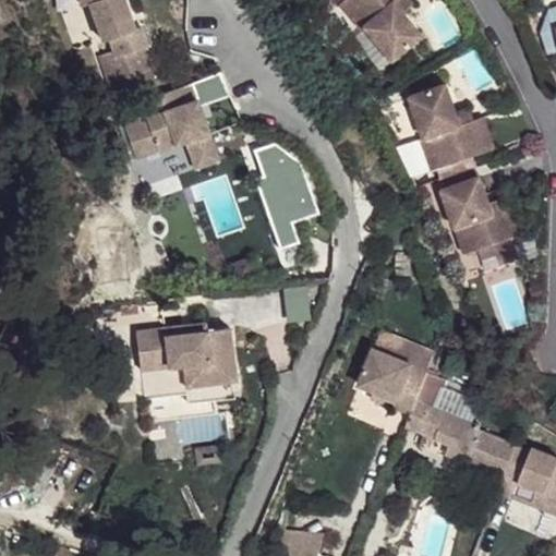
[(76,0),(79,8),(87,5),(101,41),(107,39),(111,52),(97,57),(108,85),(153,68),(144,47),(148,46),(140,25),(136,26),(132,16),(124,19),(120,9),(128,5),(125,0),(76,0)]
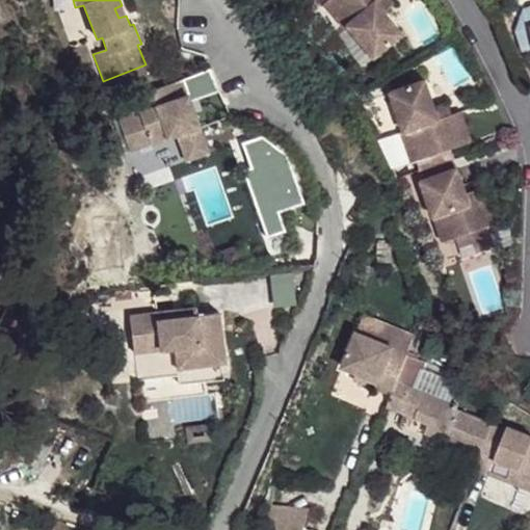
[(325,0),(345,24),(347,23),(374,54),(402,31),(382,8),(376,0),(325,0)]
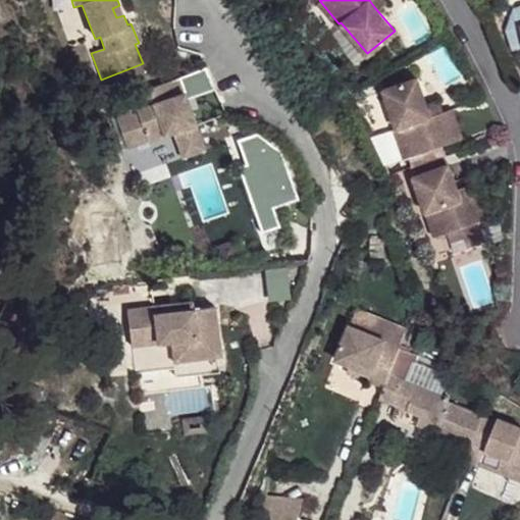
[(369,0),(375,8),(383,1),(382,0),(369,0)]
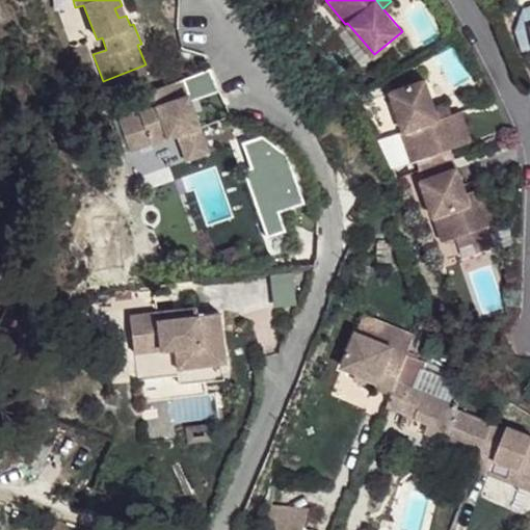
[(126,16),(122,5),(114,8),(118,18),(126,16)]
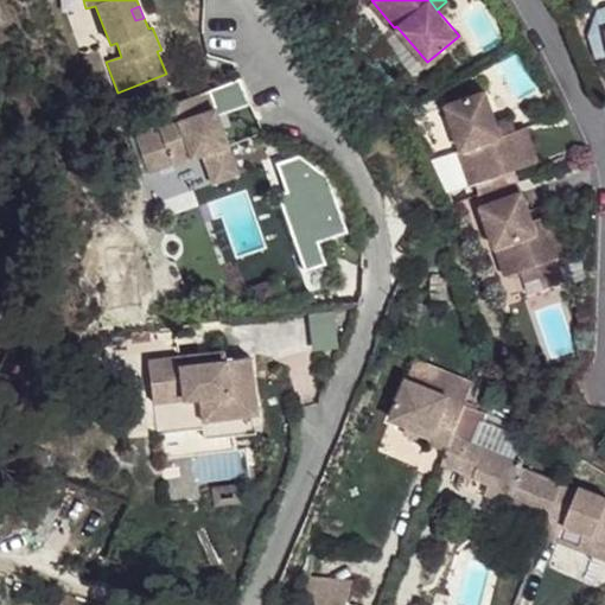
[(488,89),(449,103),(464,147),(462,150),(472,183),(540,159),(528,125),(514,129),(503,133),(498,121),(488,89)]
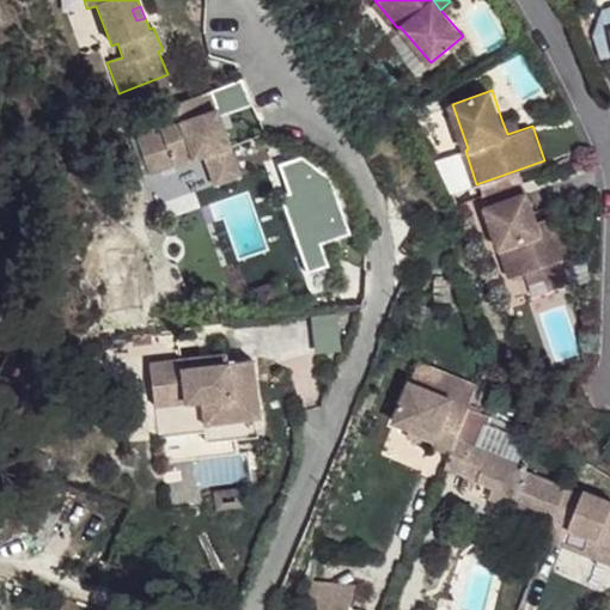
[(158,129),(136,136),(151,177),(201,159),(209,181),(238,170),(209,92),(152,113),(158,129)]
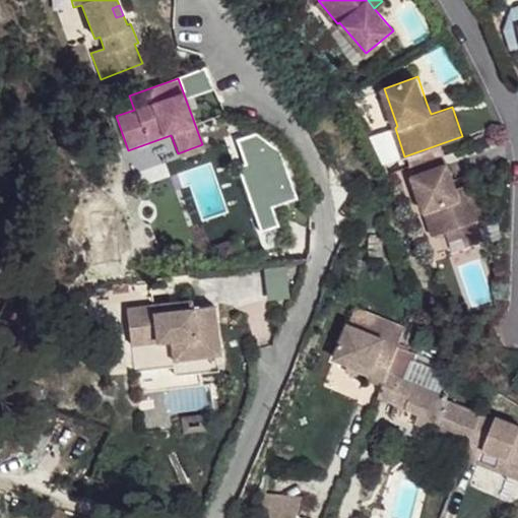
[(437,101),(427,104),(431,114),(440,111),(437,101)]
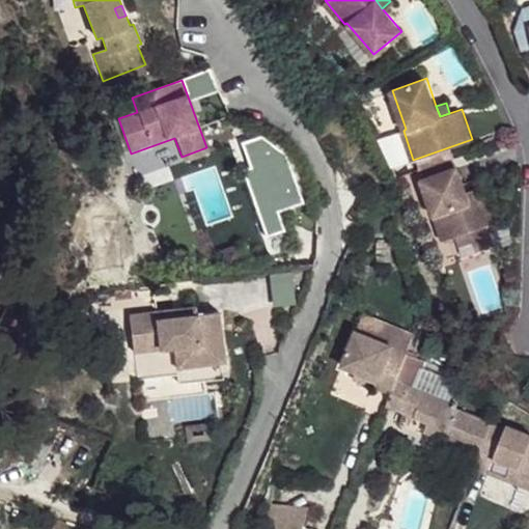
[(206,147),(182,157),(185,165),(210,156),(206,147)]
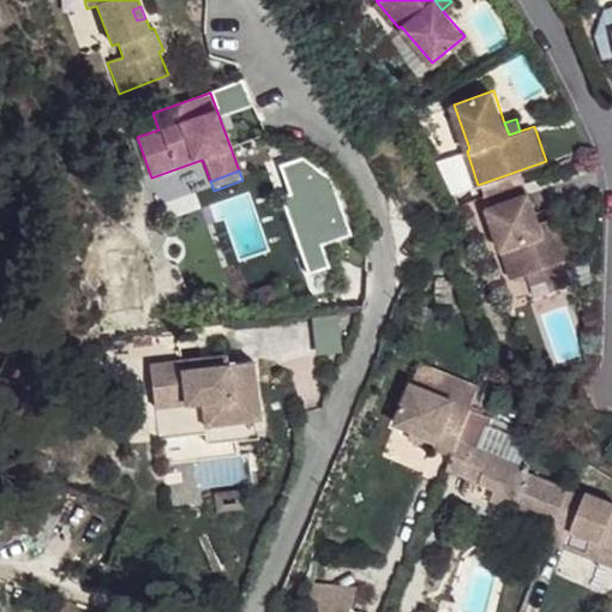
[(532,192),(489,207),(514,277),(576,256),(565,226),(557,228),(545,232),(541,220),(532,192)]
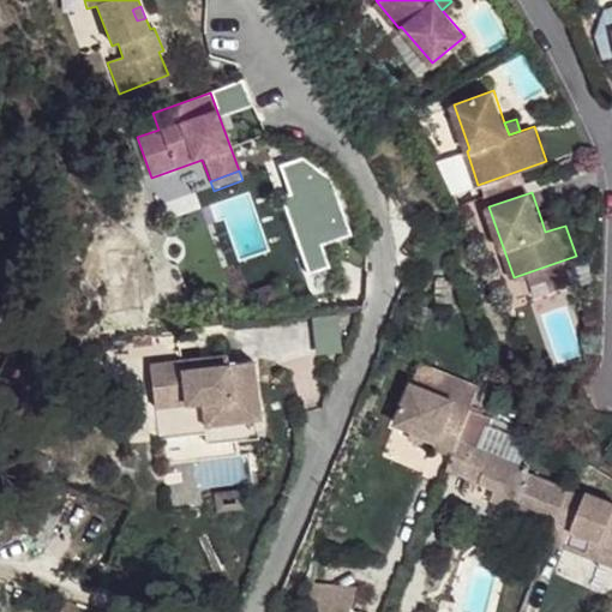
[(553,216),(541,220),(545,232),(557,228),(553,216)]
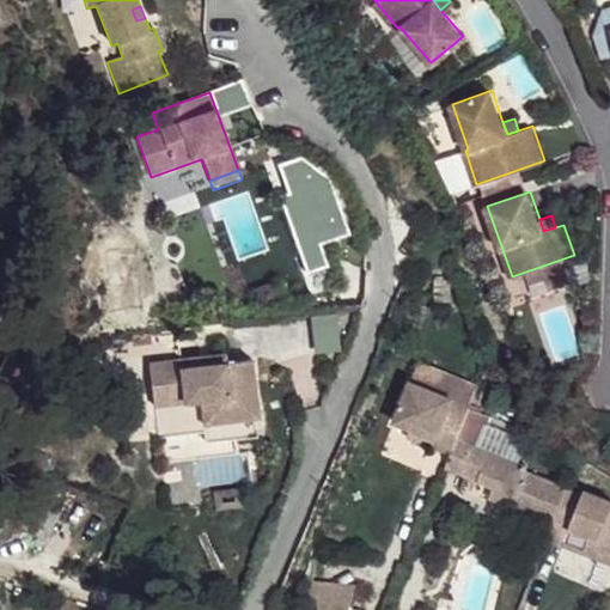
[(109,251),(99,286),(129,293),(136,261),(119,256),(109,251)]
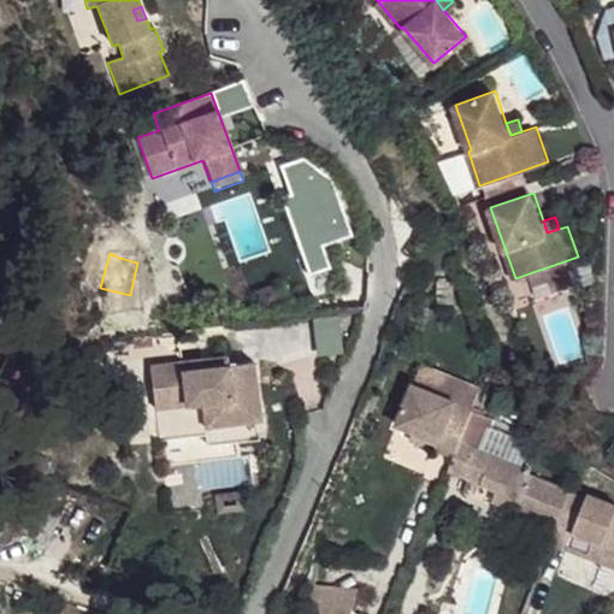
[(224,358),(148,367),(158,441),(202,436),(204,447),(258,440),(255,423),(260,423),(252,365),(226,367),(224,358)]
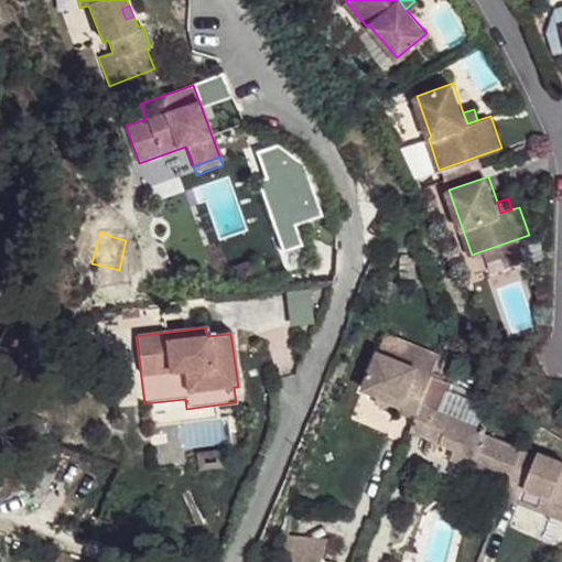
[(385,332),(377,349),(433,375),(441,357),(385,332)]
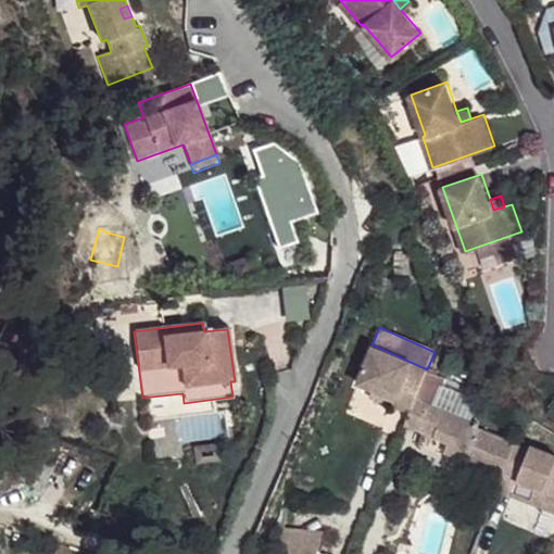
[(372,344),(354,386),(370,392),(394,403),(391,410),(407,417),(403,427),(447,447),(467,454),(465,462),(501,477),(496,490),(510,495),(515,485),(544,495),(543,500),(553,503),(553,454),(531,447),(529,452),(514,445),(515,444),(478,429),(479,426),(470,422),(433,406),(441,387),(444,379),(427,372),(427,369),(372,344)]
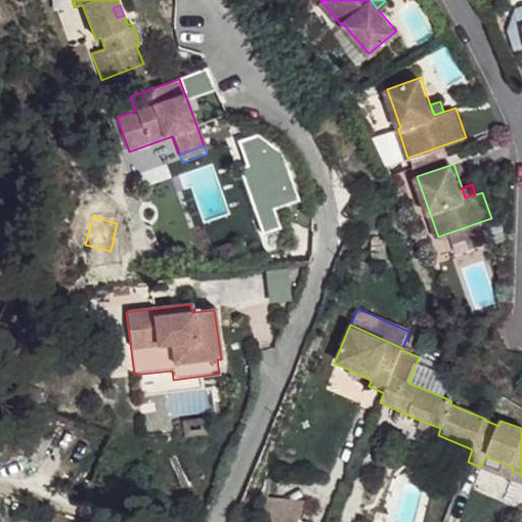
[(416,364),(408,383),(443,397),(450,379),(416,364)]
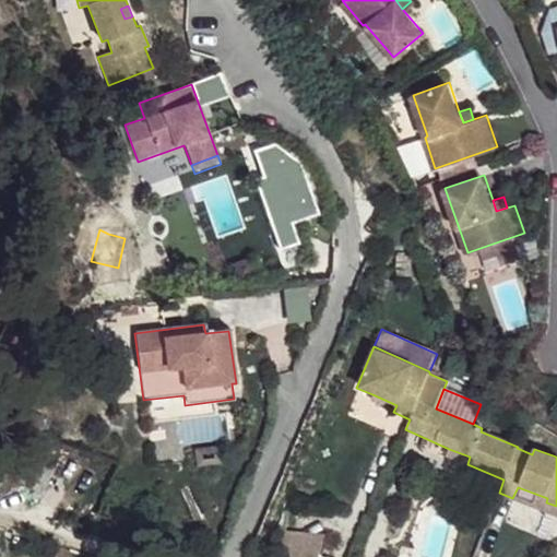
[(372,394),(369,402),(393,412),(396,405),(372,394)]
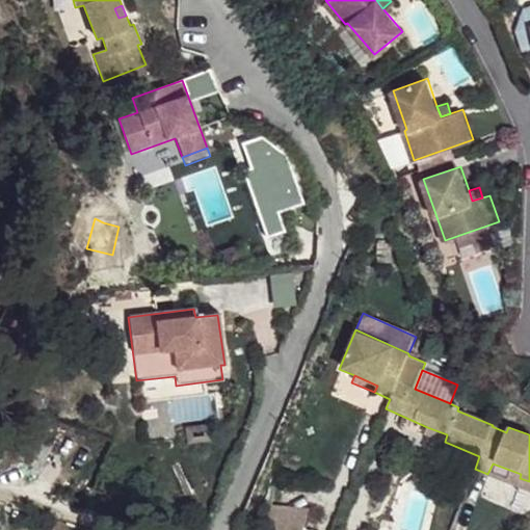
[(427,427),(425,433),(445,442),(447,434),(427,427)]
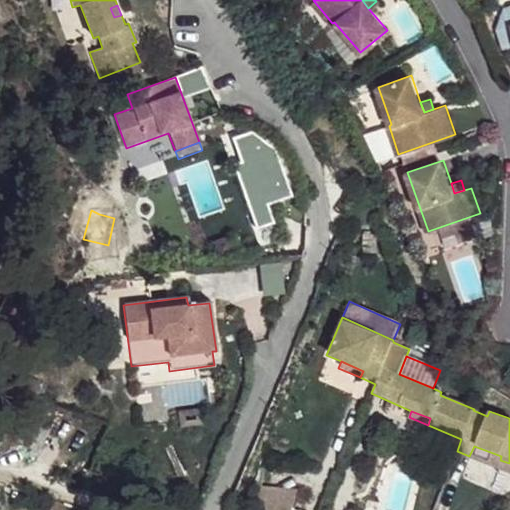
[(507,494),(509,488),(509,463),(500,460),(501,456),(474,446),(469,456),(462,475),(507,494)]
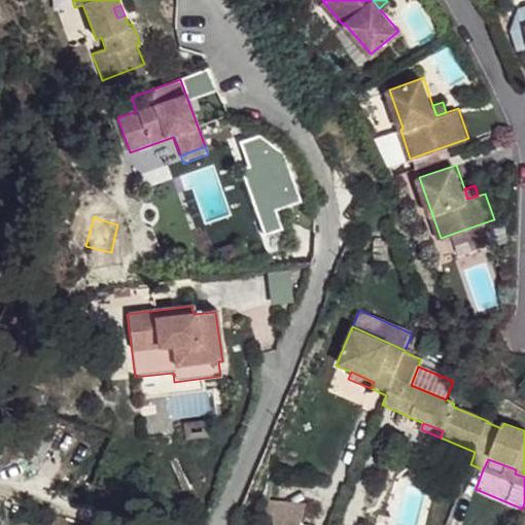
[(260,500),(260,524),(301,524),(306,502),(260,500)]
